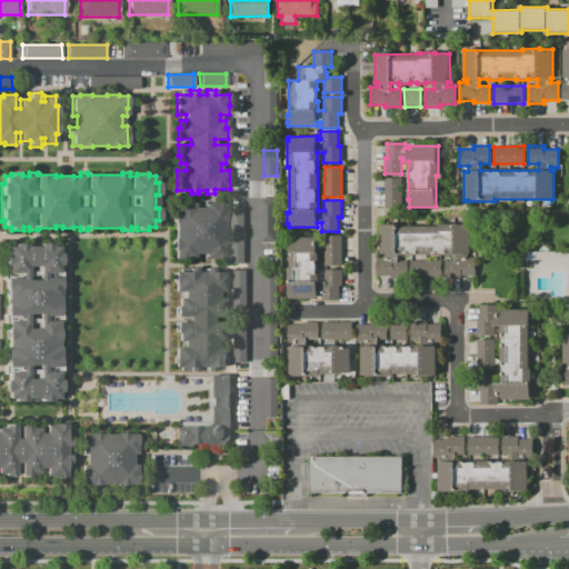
[(385,208),(385,178),(401,178),(402,208),(385,208)]
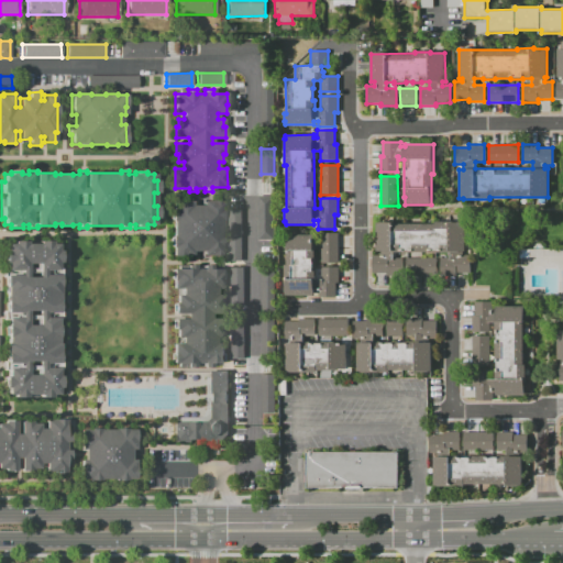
[(257,239),(256,195),(273,195),(274,239),(257,239)]
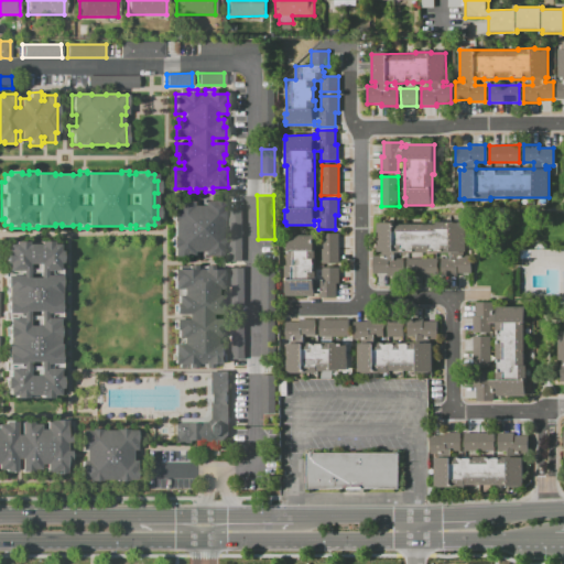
[(203,256),(203,251),(192,251),(192,256),(176,255),(176,243),(172,243),(173,220),(172,220),(172,209),(173,209),(173,201),(192,201),(192,205),(203,205),(203,201),(209,202),(209,201),(221,201),(221,208),(223,208),(223,220),(221,220),(221,236),(223,236),(223,248),(221,248),(221,256),(203,256)]
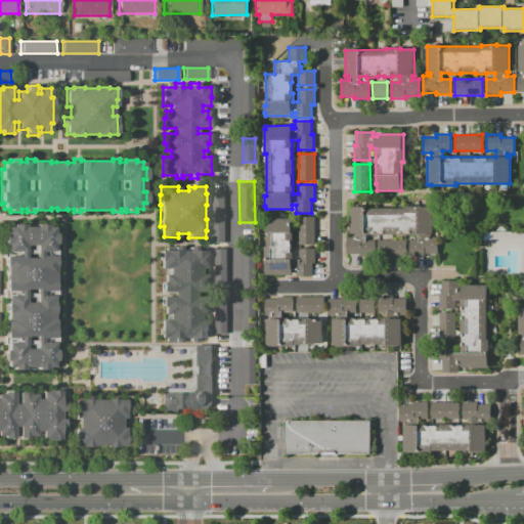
[(212,242),(212,194),(224,194),(224,242),(212,242)]
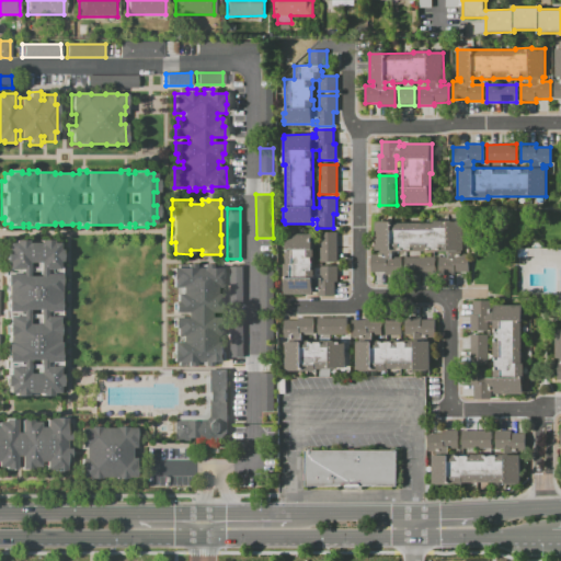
[(370,272),(370,254),(378,254),(378,251),(375,251),(375,222),(434,222),(434,221),(464,221),(464,250),(460,250),(460,254),(469,254),(469,272),(454,272),(454,275),(438,275),(438,256),(448,256),(448,251),(391,251),(391,256),(401,256),(401,275),(385,275),(385,272),(370,272)]
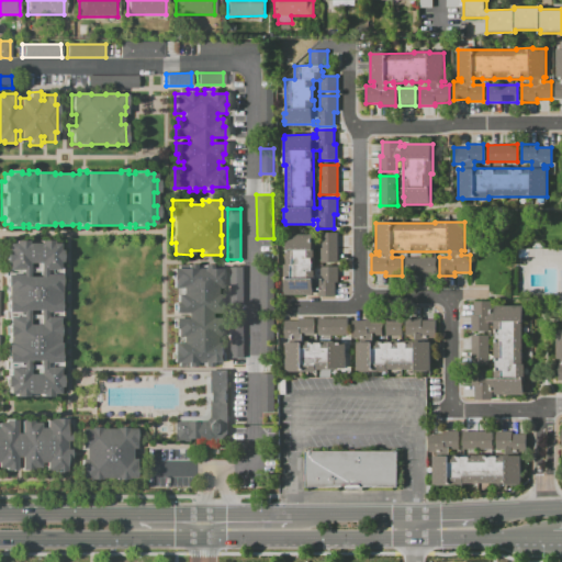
[(285,293),(285,290),(284,290),(284,263),(287,263),(287,240),(288,240),(288,233),(313,233),(313,247),(315,247),(315,278),(321,278),(321,266),(338,266),(338,281),(335,281),(335,295),(318,295),(318,290),(314,290),(314,293),(285,293)]
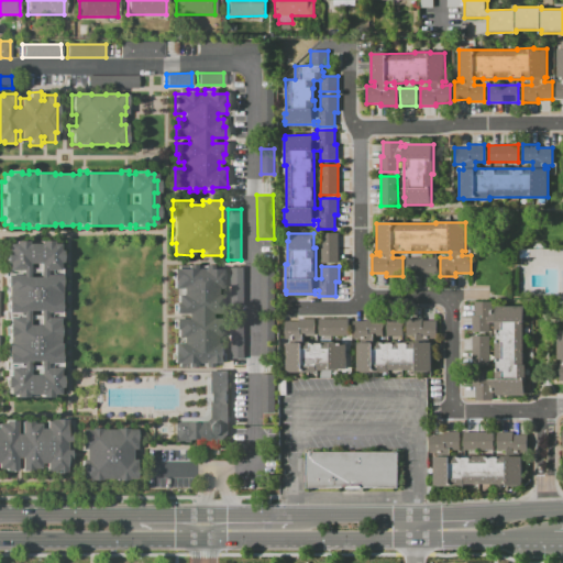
[(321,263),(320,233),(338,233),(338,263),(321,263)]
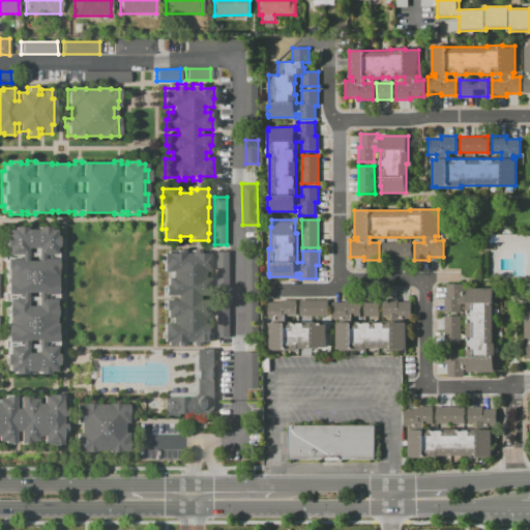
[(7,372),(6,365),(4,365),(4,354),(7,354),(7,348),(4,348),(4,340),(5,340),(5,324),(7,324),(7,317),(6,317),(6,306),(7,306),(7,300),(4,300),(4,293),(5,293),(5,261),(4,261),(4,253),(6,253),(6,247),(4,247),(4,236),(7,236),(6,230),(12,230),(12,227),(24,227),(24,230),(36,230),(36,227),(48,227),(48,230),(54,230),(54,236),(57,236),(57,247),(54,247),(54,253),(57,253),(57,261),(56,261),(56,270),(55,270),(55,293),(57,293),(57,300),(54,300),(54,306),(55,306),(55,317),(54,317),(54,323),(55,323),(55,341),(57,341),(57,348),(54,348),(54,354),(57,354),(57,365),(54,365),(54,372),(49,372),(49,374),(36,375),(36,372),(25,372),(25,375),(12,375),(12,372),(7,372)]
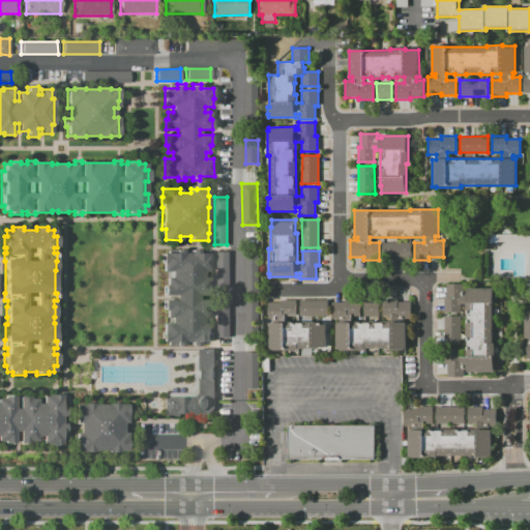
[(382,243),(411,242),(411,259),(383,260),(382,243)]
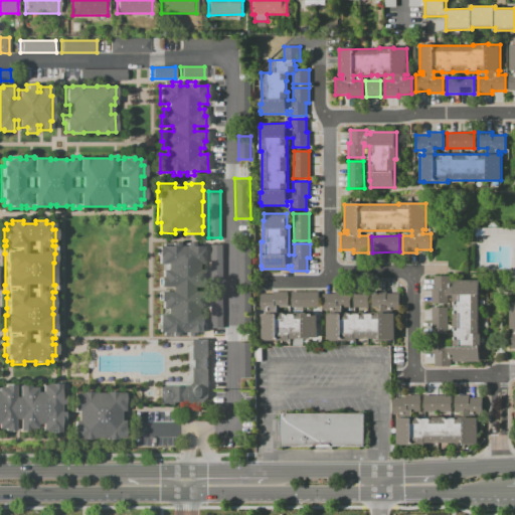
[(157,332),(157,314),(165,314),(165,308),(161,308),(160,301),(158,301),(158,291),(170,291),(170,287),(158,287),(158,276),(160,276),(160,269),(165,269),(165,264),(157,264),(157,245),(170,245),(170,241),(177,241),(177,245),(184,245),(184,241),(192,241),(192,245),(205,245),(205,256),(205,265),(198,265),(198,270),(202,270),(202,277),(205,277),(205,288),(192,288),(192,291),(204,291),(205,302),(202,302),(202,308),(196,309),(197,314),(204,314),(205,332),(192,332),(193,335),(185,335),(185,332),(177,332),(177,336),(162,336),(162,332),(157,332)]
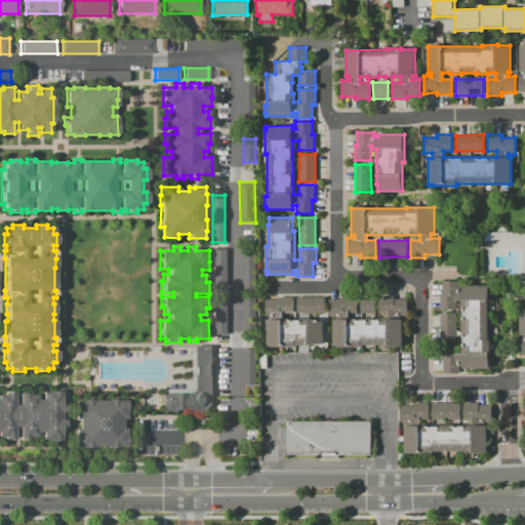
[(214,285),(214,249),(227,249),(227,285),(214,285)]
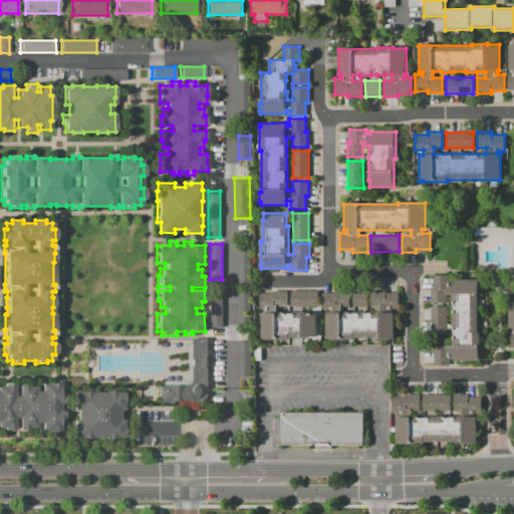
[(238,283),(238,248),(250,248),(250,283),(238,283)]
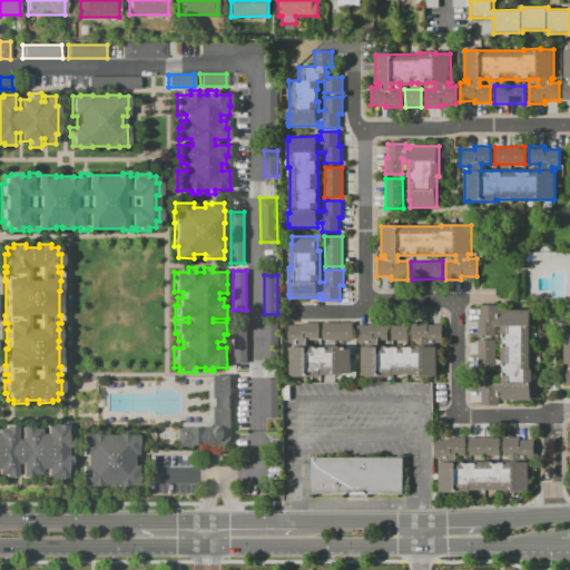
[(481,405),(481,391),(478,391),(478,374),(495,374),(495,384),(502,384),(502,376),(501,376),(501,363),(502,363),(502,347),(501,347),(501,334),(502,334),(502,326),(494,326),(494,336),(478,336),(478,320),(480,320),(480,305),(498,305),(498,313),(502,313),(502,310),(531,310),(531,326),(530,326),(530,370),(532,370),(532,401),(502,401),(502,397),(498,397),(498,405),(481,405)]
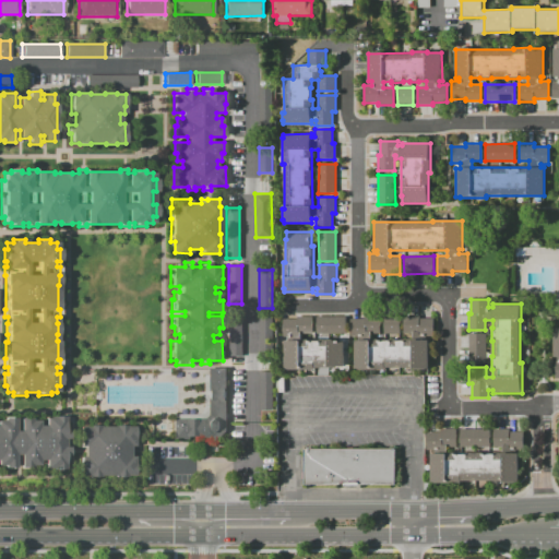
[(259,354),(259,314),(272,314),(272,354),(259,354)]
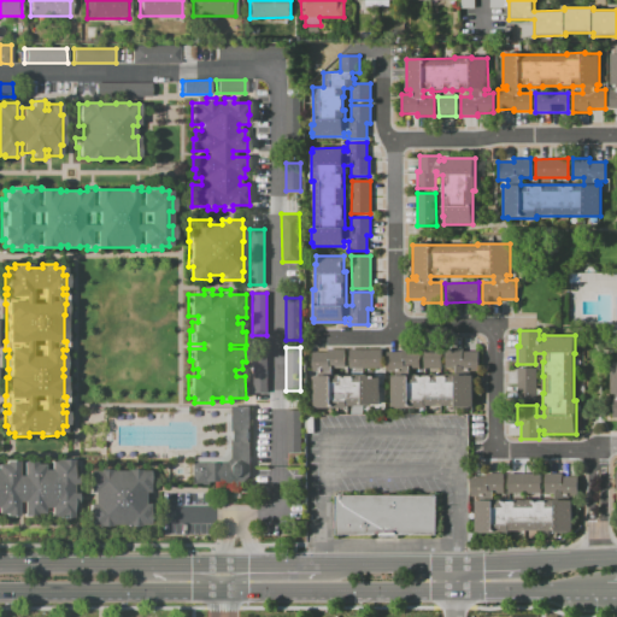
[(350,368),(350,348),(382,348),(382,368),(350,368)]
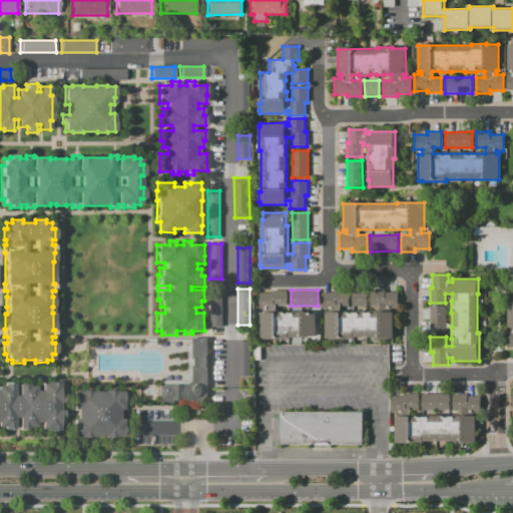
[(326,339),(326,313),(329,313),(329,309),(321,309),(321,293),(335,293),(335,290),(349,290),(349,306),(340,306),(340,312),(379,312),(379,306),(371,306),(370,290),(385,290),(385,292),(398,292),(398,308),(390,309),(390,312),(393,312),(394,338),(388,338),(388,340),(380,340),(380,337),(354,337),(354,339),(329,339),(326,339)]
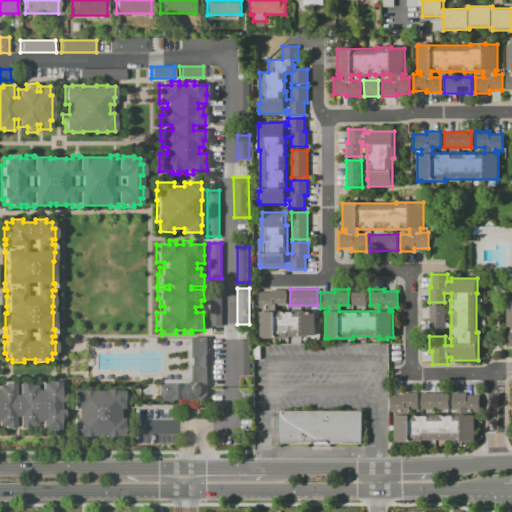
[(351,305),(351,289),(366,289),(366,305),(351,305)]
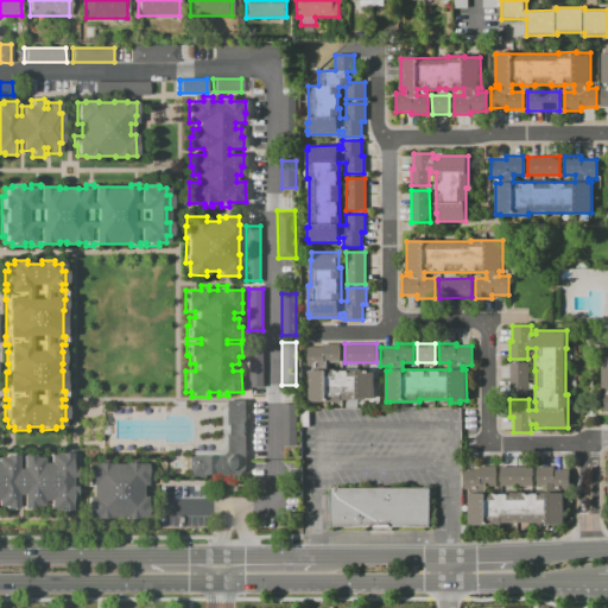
[(309,401),(309,371),(312,371),(312,363),(308,363),(308,347),(323,347),(323,344),(340,344),(340,362),(327,362),(327,369),(374,369),(374,398),(365,399),(342,399),(342,403),(314,403),(314,401),(309,401)]
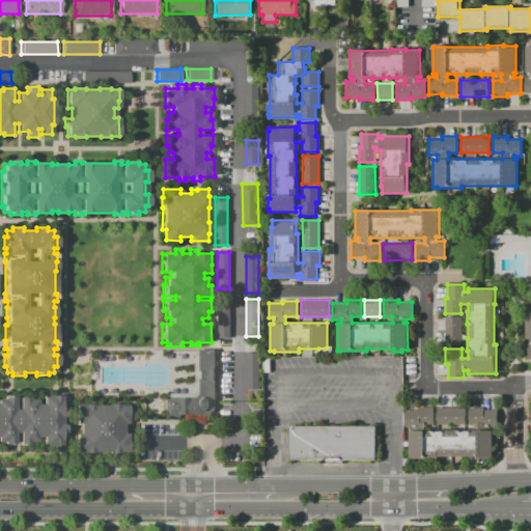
[(218,338),(217,302),(229,302),(230,337),(218,338)]
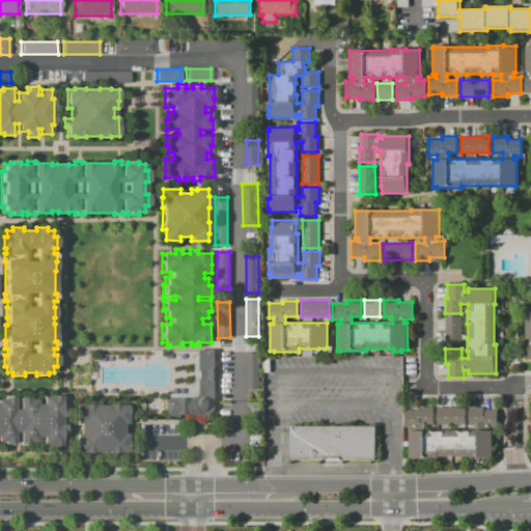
[(462,345),(445,345),(445,316),(462,316),(462,345)]
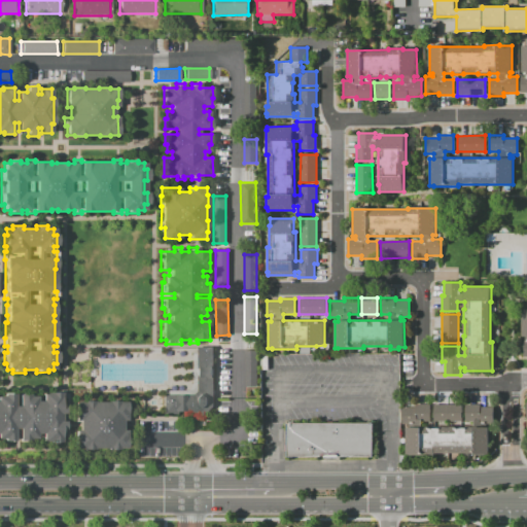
[(162,413),(162,394),(175,394),(183,393),(191,393),(194,393),(194,376),(194,369),(194,346),(213,346),(213,406),(210,410),(206,411),(206,418),(197,418),(197,414),(184,414),(184,411),(176,412),(176,413),(162,413)]
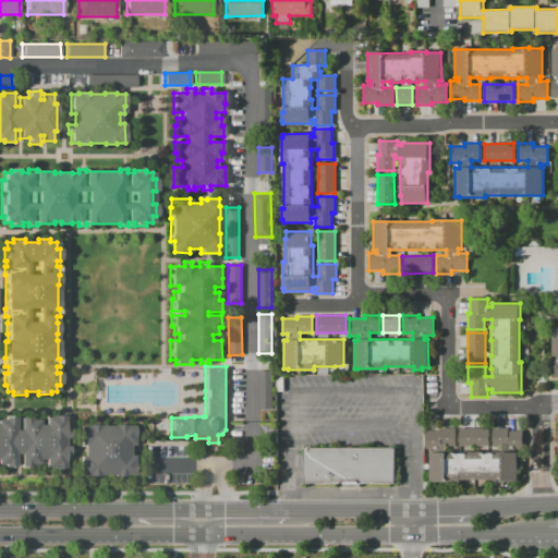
[(258,409),(258,371),(271,371),(271,410),(258,409)]
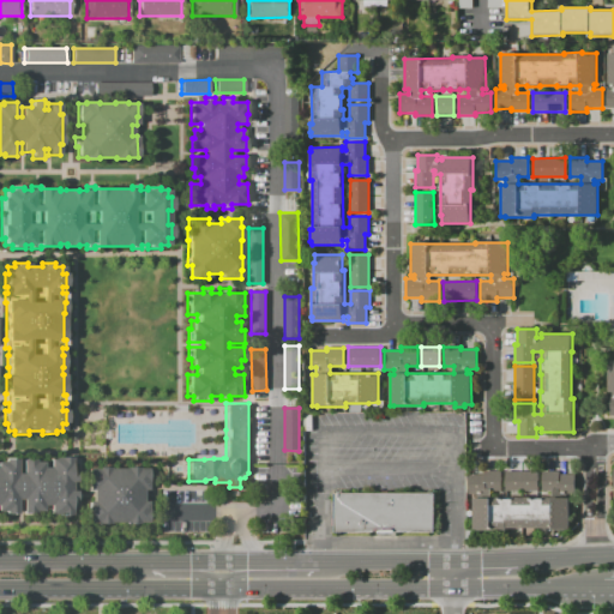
[(0,462),(5,462),(5,459),(17,459),(18,474),(23,473),(22,459),(35,459),(35,462),(43,462),(43,468),(49,468),(49,458),(71,457),(72,473),(76,473),(76,481),(71,482),(71,491),(76,491),(76,499),(71,499),(71,515),(50,515),(49,505),(43,505),(43,511),(35,511),(35,513),(23,513),(23,499),(17,499),(18,513),(5,513),(5,511),(0,511),(0,462)]
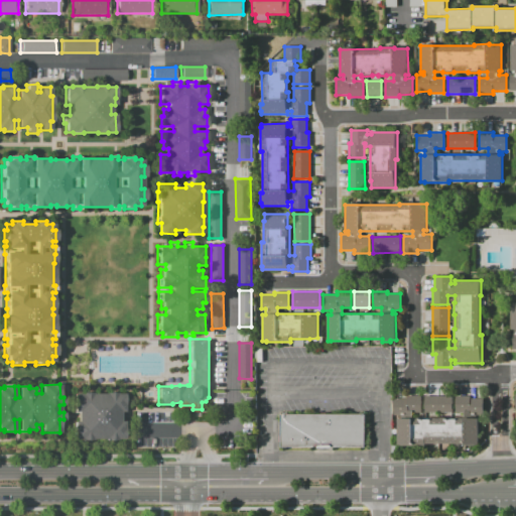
[(74,439),(73,428),(74,428),(74,421),(78,421),(78,411),(74,411),(74,405),(73,405),(73,394),(81,394),(81,393),(92,393),(92,394),(105,394),(105,393),(116,393),(116,394),(124,394),(124,404),(123,404),(123,411),(119,411),(119,421),(123,421),(123,428),(124,428),(124,439),(116,439),(116,440),(106,440),(105,438),(91,438),(91,440),(82,440),(82,439),(74,439)]
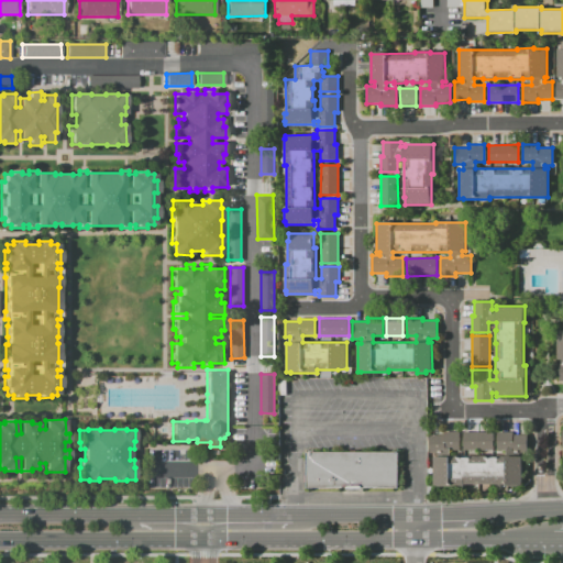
[(437,485),(433,485),(433,457),(435,457),(435,453),(428,453),(428,434),(443,434),(443,432),(459,432),(459,450),(450,450),(450,456),(506,456),(506,450),(496,450),(496,432),(512,432),(512,434),(527,434),(527,452),(519,452),(519,456),(521,456),(522,485),(507,485),(507,484),(464,484),(464,486),(437,486),(437,485)]
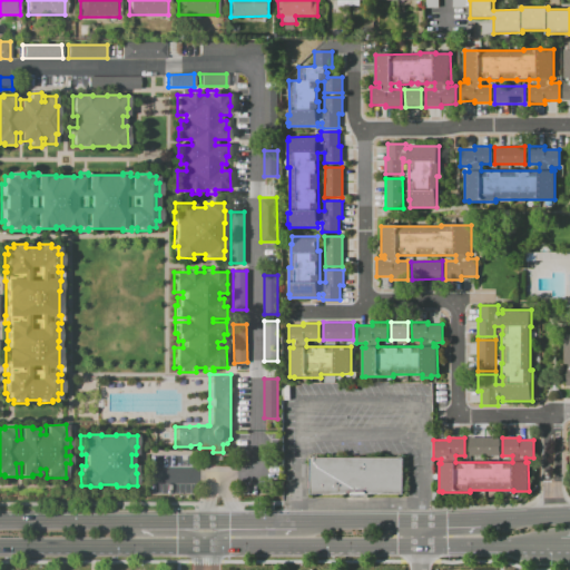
[(468,455),(468,438),(499,438),(499,455),(468,455)]
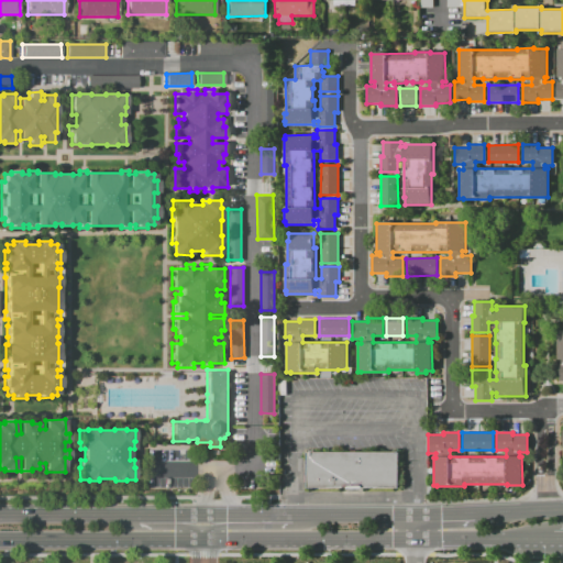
[(224,449),(224,441),(197,440),(197,448),(224,449)]
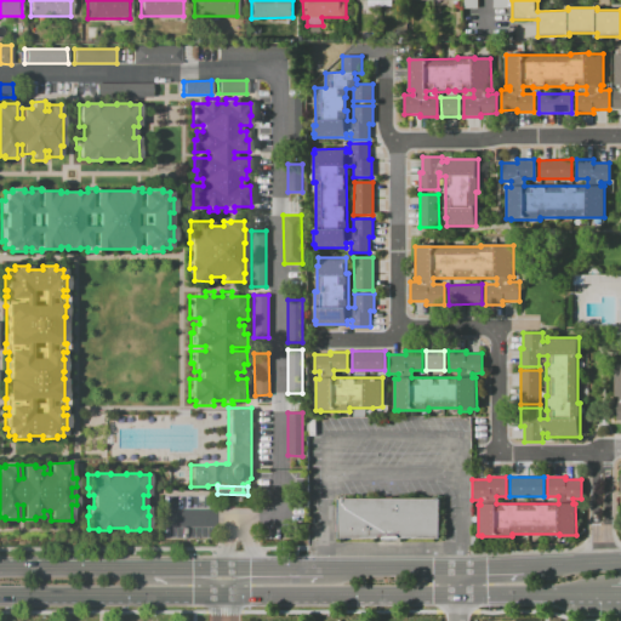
[(339,499),(439,499),(439,537),(339,537),(339,499)]
